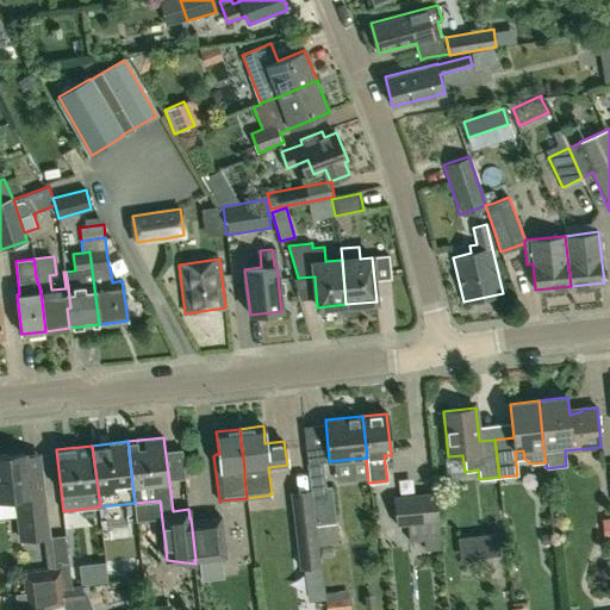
[(19,539),(50,535),(41,454),(25,455),(25,453),(0,455),(0,498),(14,497),(19,539)]
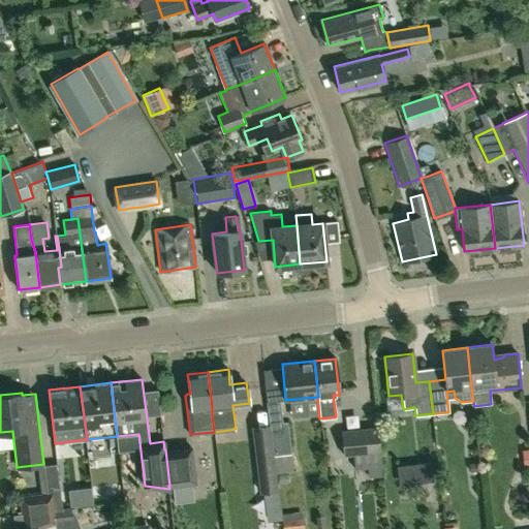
[(279,401),(267,402),(270,426),(272,450),(273,456),(275,473),(292,471),(287,422),(281,423),(279,401)]
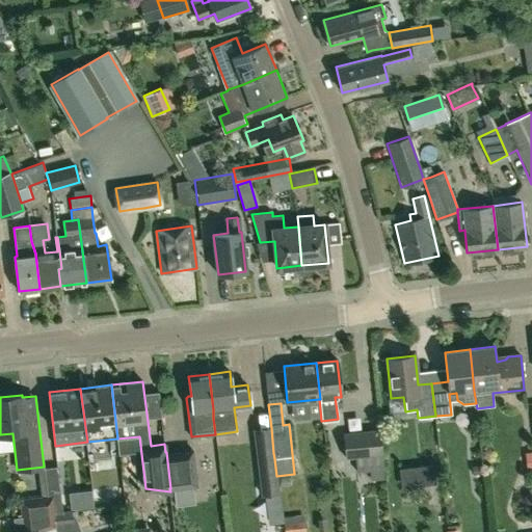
[(149,421),(152,436),(167,433),(165,418),(149,421)]
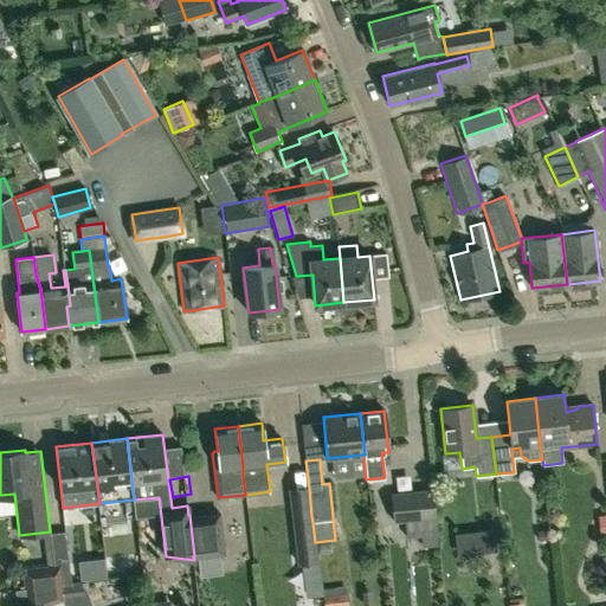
[(317,563),(315,542),(313,522),(311,522),(308,488),(289,490),(298,566),(317,563)]
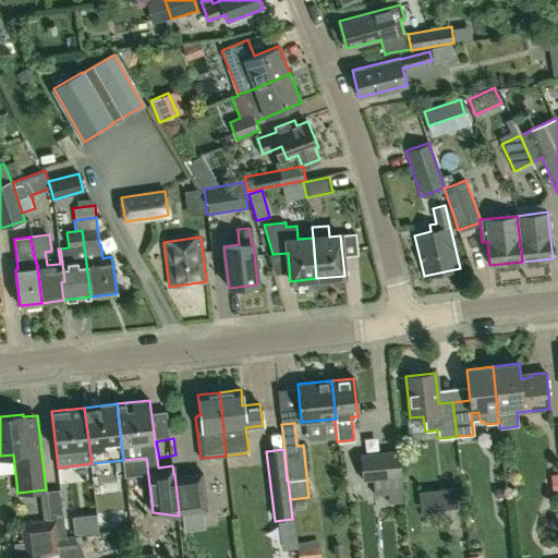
[(362,482),(400,477),(398,450),(359,455),(362,482)]
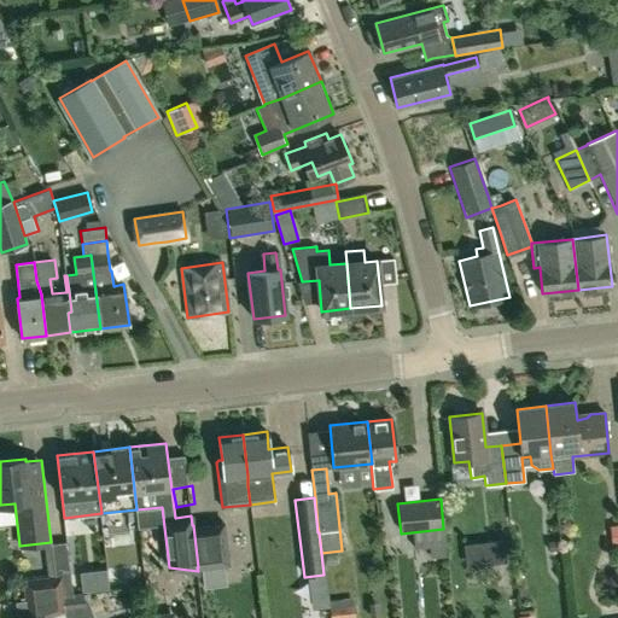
[(193,525),(198,567),(200,566),(223,564),(228,564),(223,522),(193,525)]
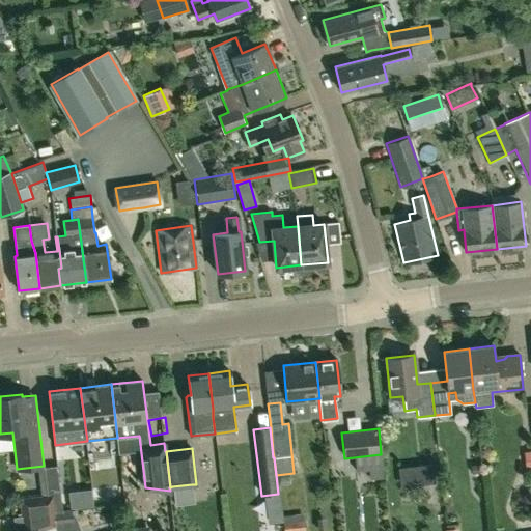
[(50,511),(61,510),(56,466),(44,466),(47,494),(50,511)]
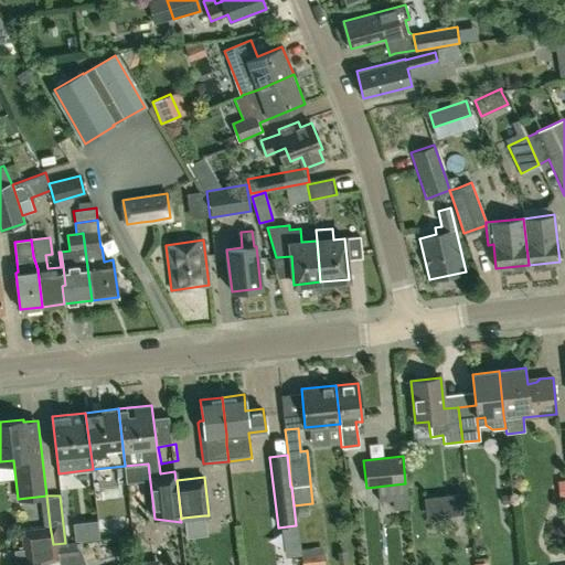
[(458,496),(448,497),(449,513),(460,512),(458,496)]
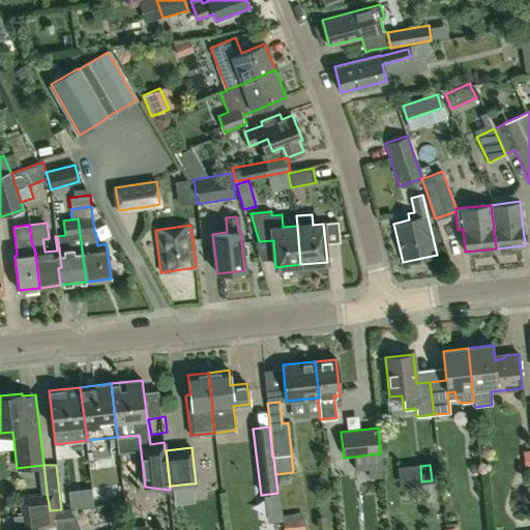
[(92,504),(91,489),(80,490),(82,506),(92,504)]
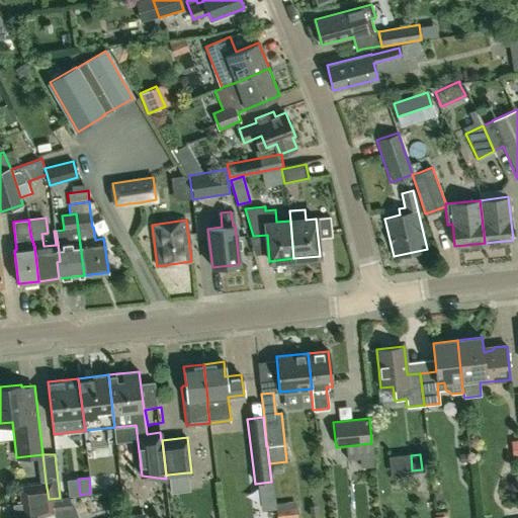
[(20,503),(49,499),(46,482),(18,486),(20,503)]
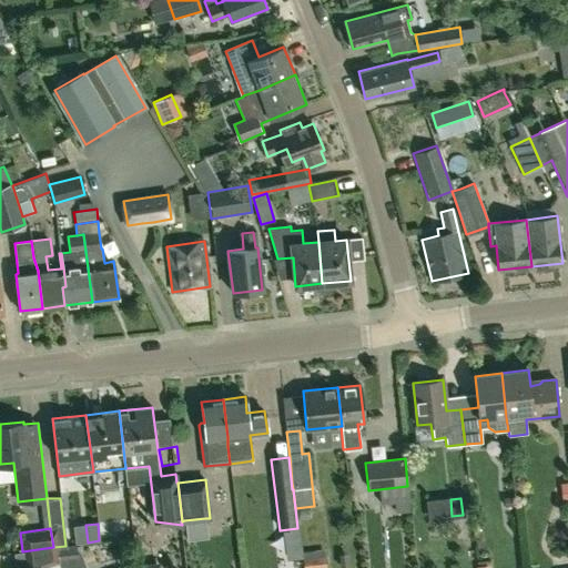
[(87,567),(79,544),(66,546),(53,547),(22,551),(23,567),(87,567)]
